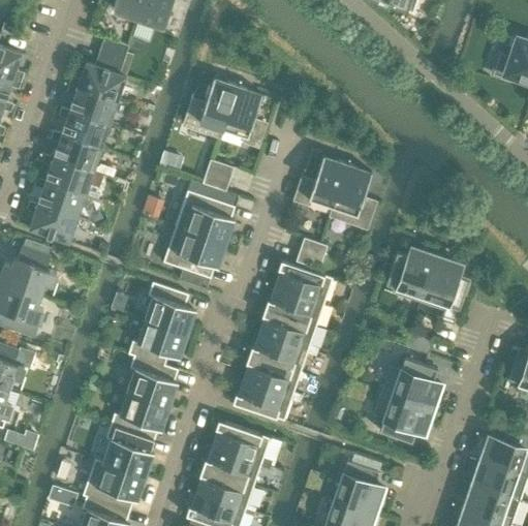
[(115,0),(112,11),(136,20),(143,0),(115,0)]
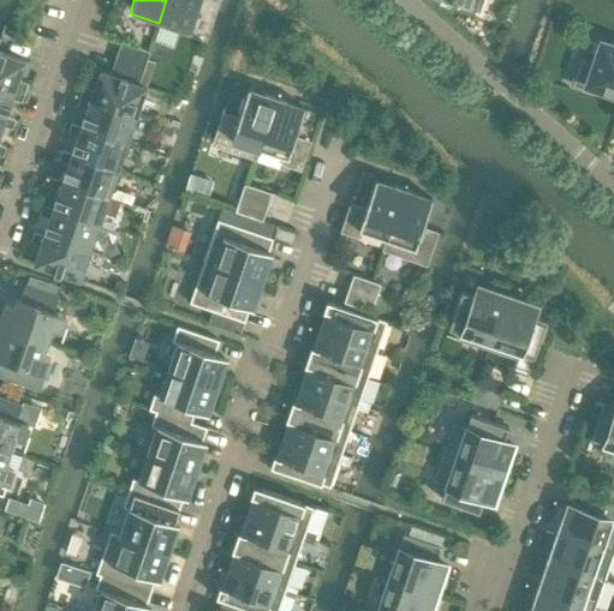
[(166,0),(159,23),(189,34),(198,7),(200,0),(166,0)]
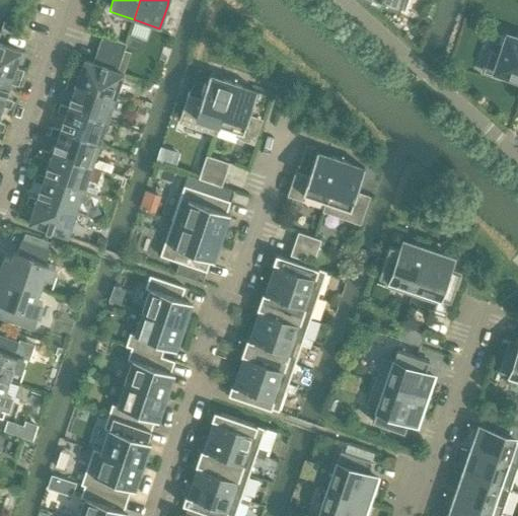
[(409,0),(359,0),(374,5),(404,15),(409,0)]
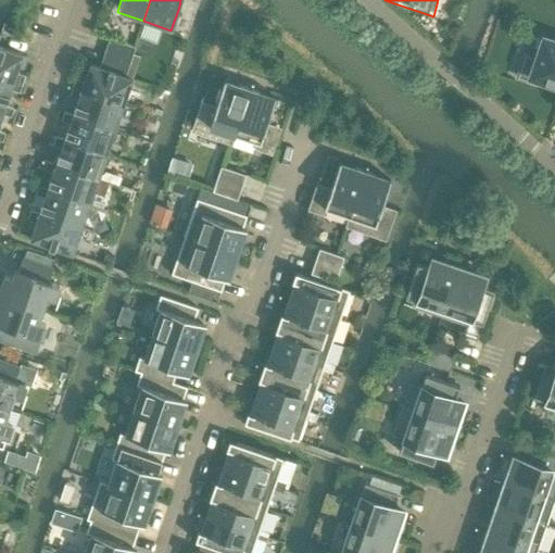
[(0,79),(21,87),(24,79),(14,76),(21,59),(0,50),(0,38),(0,79)]
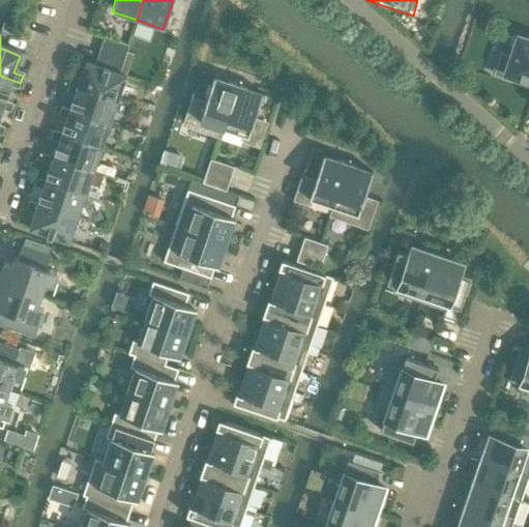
[(510,58),(500,54),(492,77),(507,82),(508,78),(528,84),(528,42),(517,38),(510,58)]
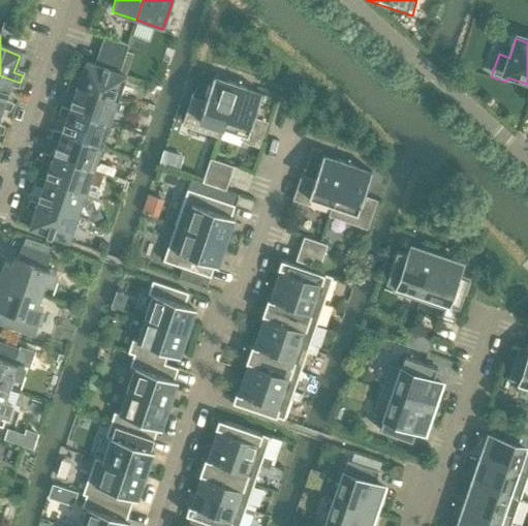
[(103,39),(98,54),(123,62),(128,48),(103,39)]
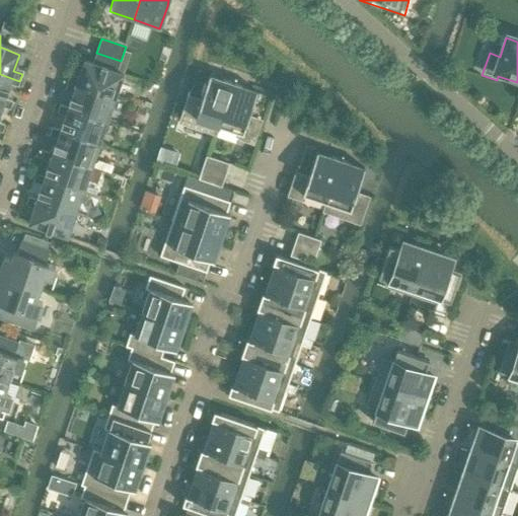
[(121,61),(96,53),(91,66),(116,74),(121,61)]
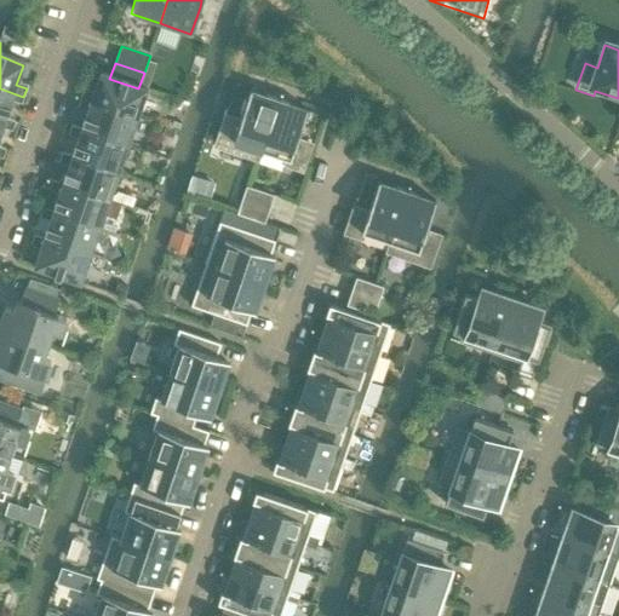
[(82,92),(80,101),(136,120),(145,92),(138,88),(109,79),(99,75),(92,96),(82,92)]
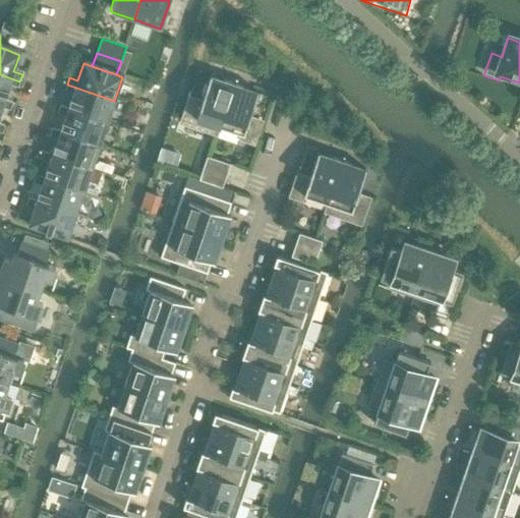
[(19,81),(0,74),(0,101),(3,102),(8,87),(17,90),(19,81)]
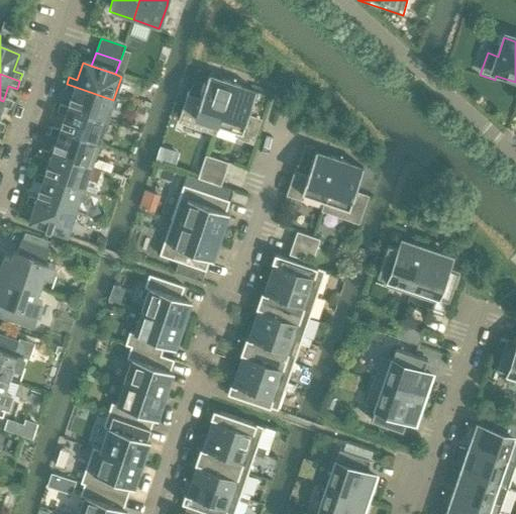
[(215,136),(218,128),(231,86),(219,82),(209,79),(207,78),(199,103),(188,99),(179,124),(215,136)]
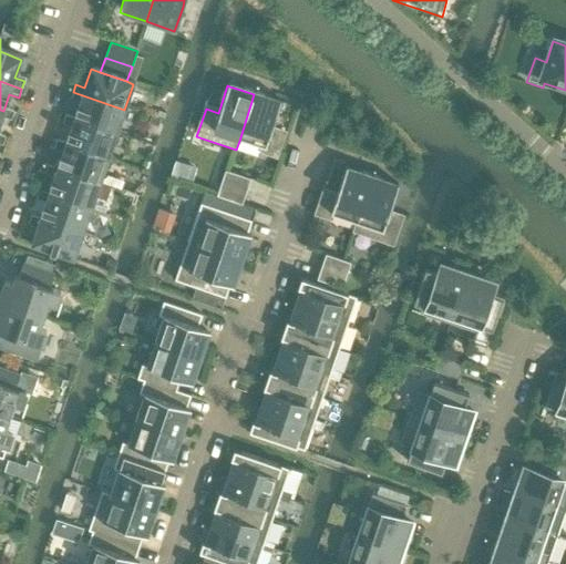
[(79,103),(73,121),(115,135),(124,110),(73,92),(70,101),(79,103)]
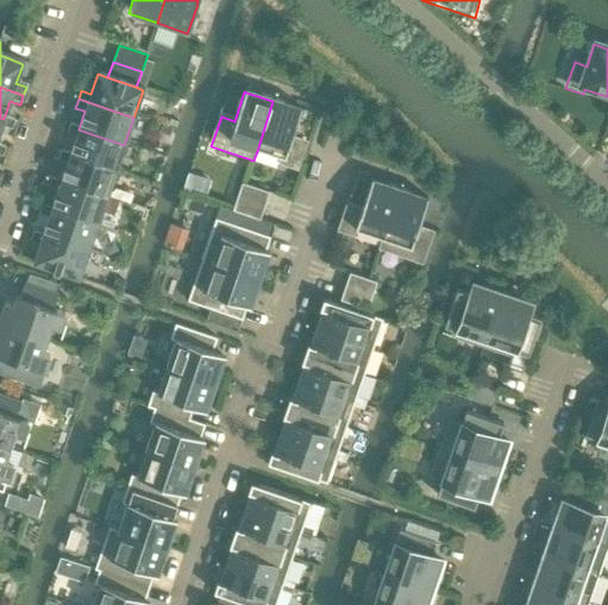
[(273,101),(257,151),(282,159),(280,165),(295,170),(304,145),(294,142),(290,140),(301,111),(299,111),(287,106),(273,101)]
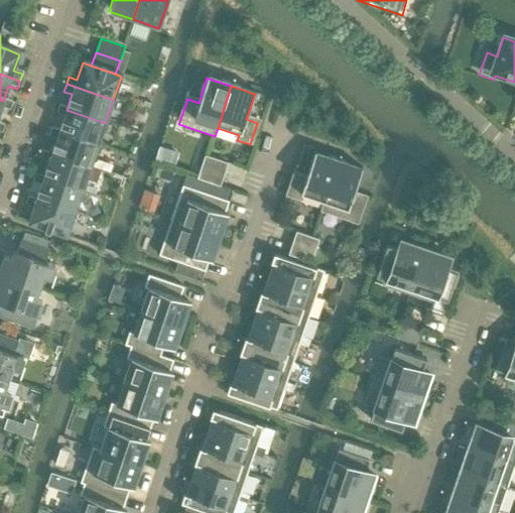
[(0,110),(1,108),(9,111),(11,104),(3,101),(0,100),(0,110)]
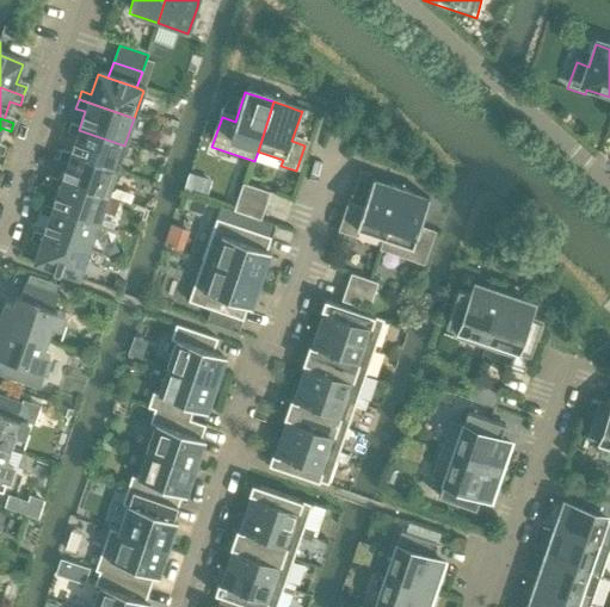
[(76,138),(69,156),(116,173),(124,146),(79,130),(69,127),(66,135),(76,138)]
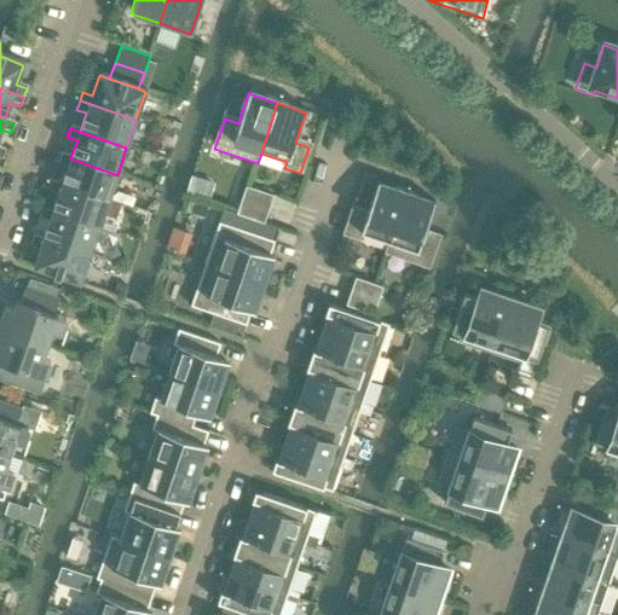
[(68,168),(62,186),(108,202),(117,175),(70,158),(61,156),(58,164),(68,168)]
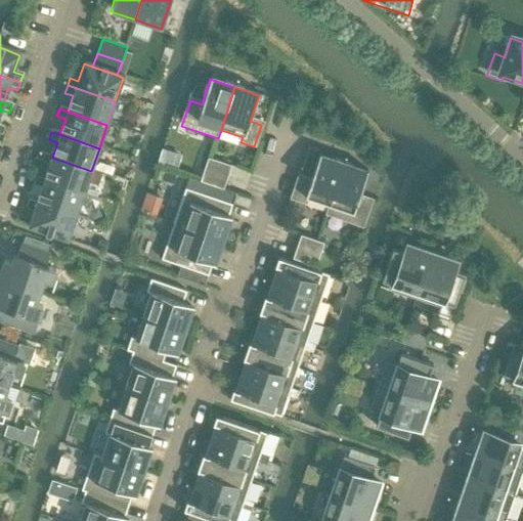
[(49,166),(44,181),(83,194),(91,171),(52,158),(43,155),(41,163),(49,166)]
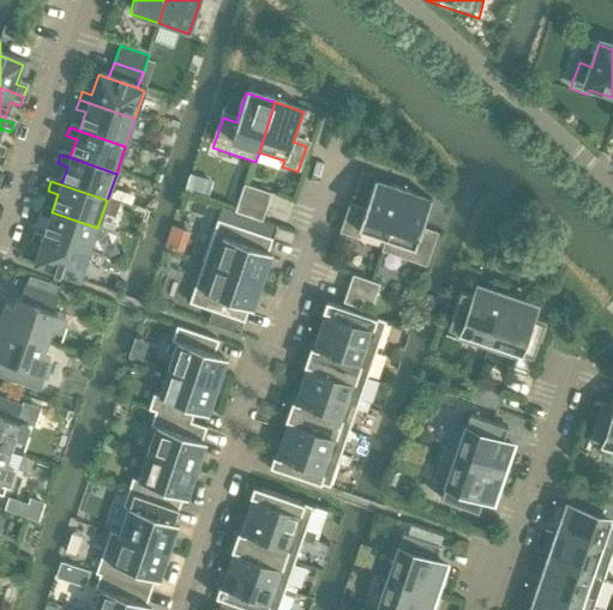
[(380,252),(382,252),(402,193),(388,188),(376,183),(373,183),(364,213),(360,211),(350,209),(341,234),(356,240),(359,234),(384,242),(380,252)]
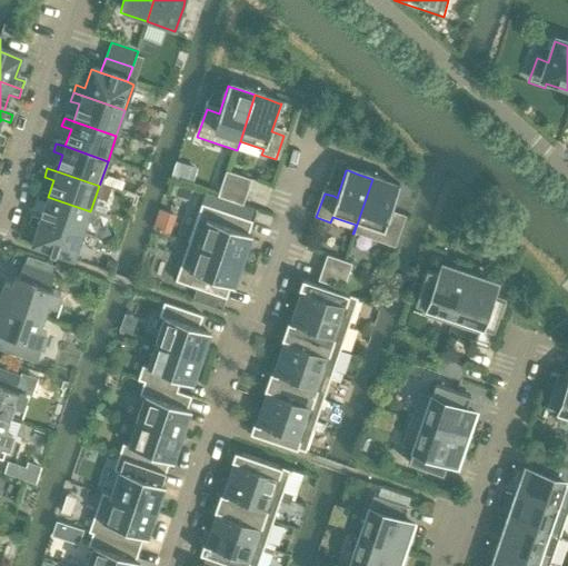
[(225,174),(220,187),(246,196),(250,182),(225,174)]
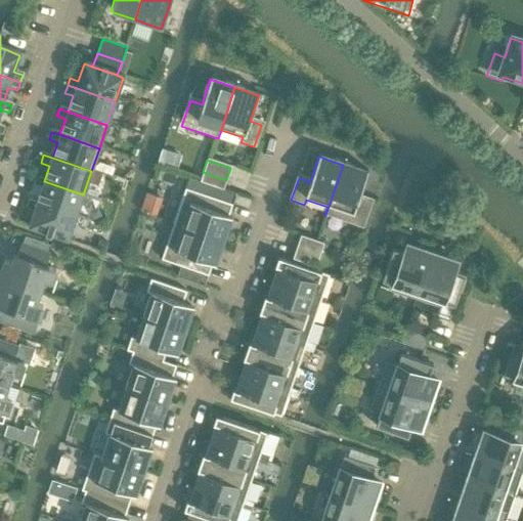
[(343,165),(325,215),(361,227),(369,202),(358,199),(366,173),(365,172),(355,169),(343,165)]
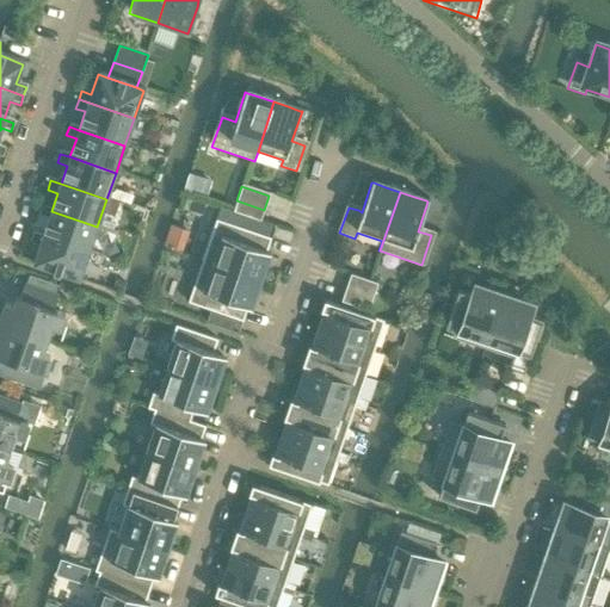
[(264,210),(236,200),(232,214),(259,223),(264,210)]
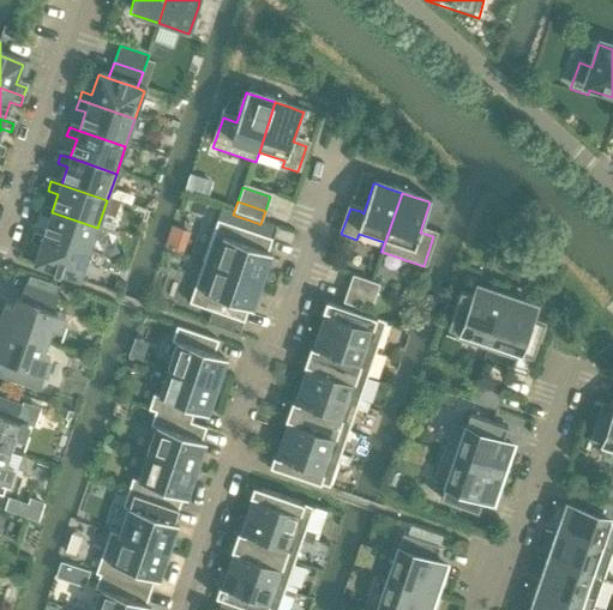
[(48,221),(42,240),(88,255),(97,228),(52,212),(42,209),(38,218),(48,221)]
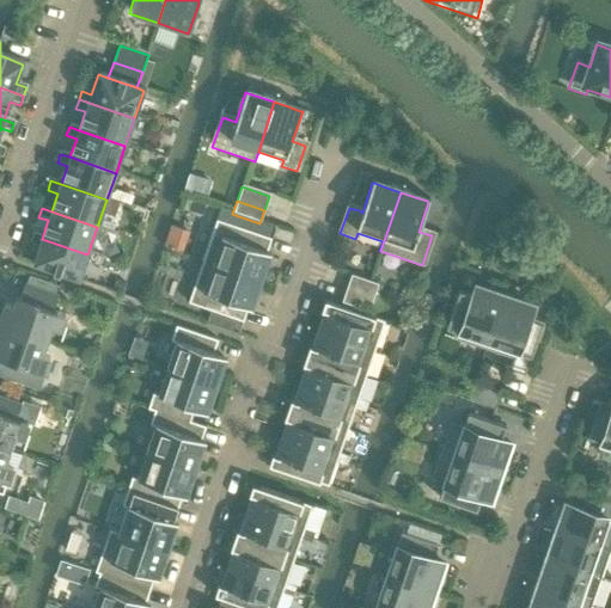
[(215,222),(201,264),(261,284),(266,270),(270,256),(266,255),(270,241),(275,228),(260,223),(232,214),(228,227),(215,222)]
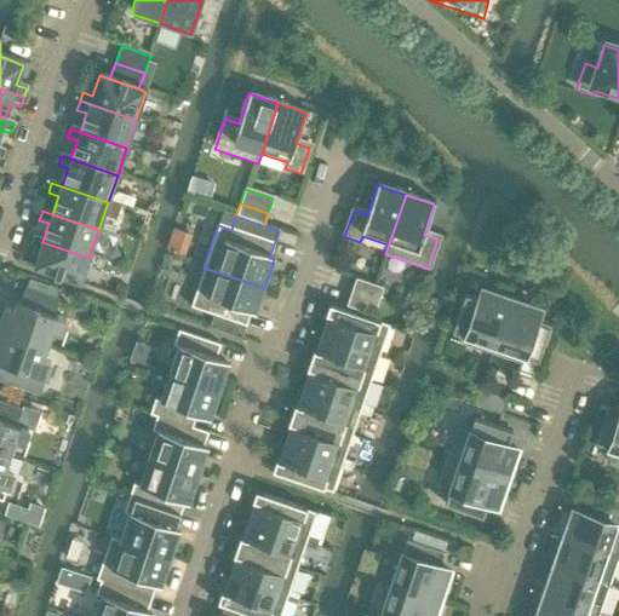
[(175,229),(167,249),(179,254),(187,234),(175,229)]
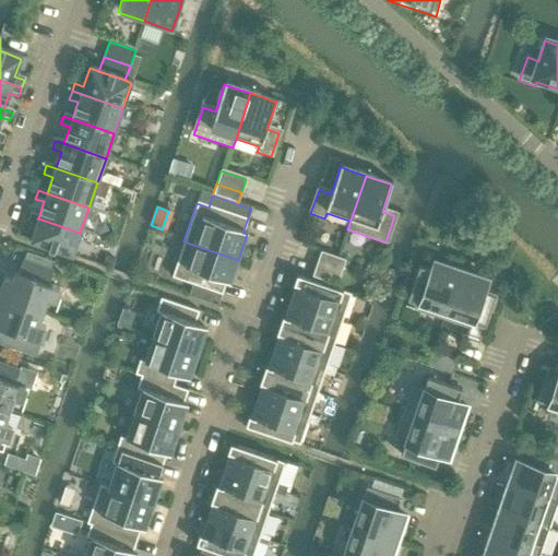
[(80,233),(38,219),(30,215),(26,223),(36,226),(30,244),(71,258),(80,233)]
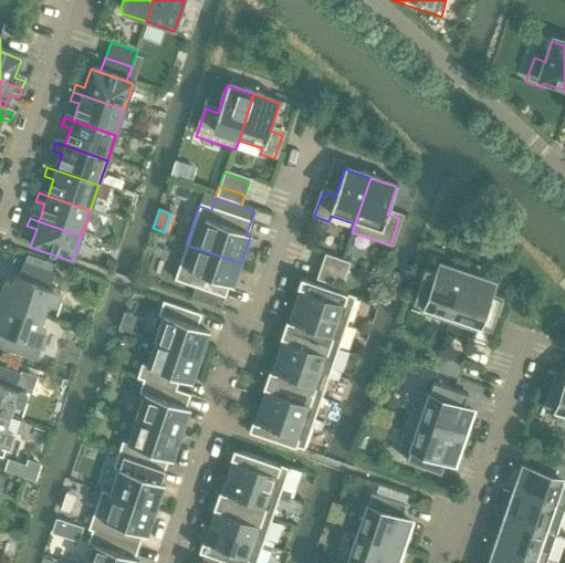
[(241,263),(186,244),(173,283),(198,292),(195,303),(211,309),(216,298),(223,300),(228,288),(232,289),(237,275),(241,263)]
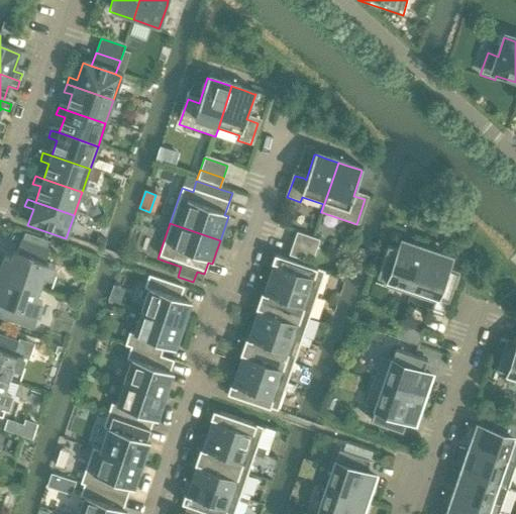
[(296,234),(292,245),(315,253),(318,242),(296,234)]
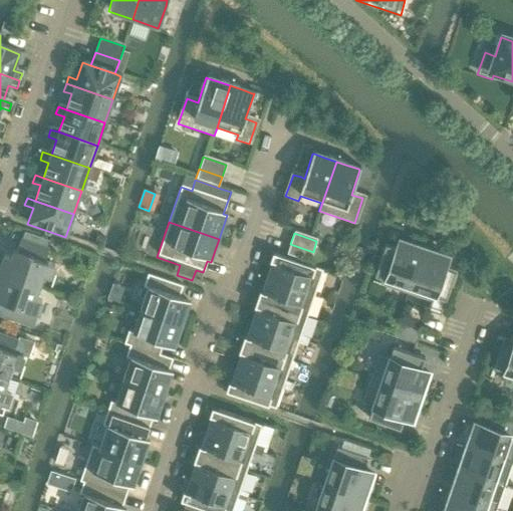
[(101,248),(104,240),(95,237),(92,245),(101,248)]
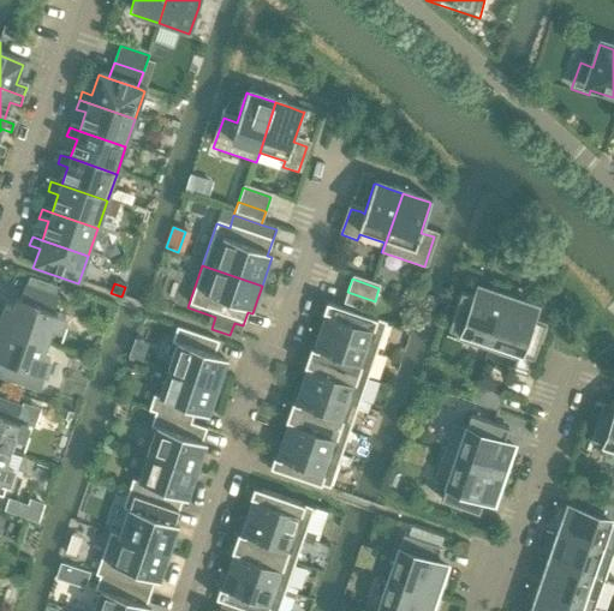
[(4,309),(0,321),(0,330),(46,346),(51,331),(59,335),(64,319),(53,315),(58,301),(24,289),(18,304),(16,303),(12,311),(4,309)]
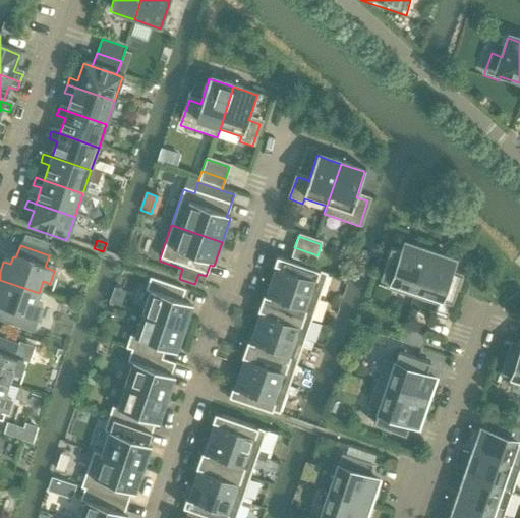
[(389,292),(413,300),(429,251),(415,246),(414,249),(405,245),(402,253),(390,249),(379,282),(391,286),(389,292)]
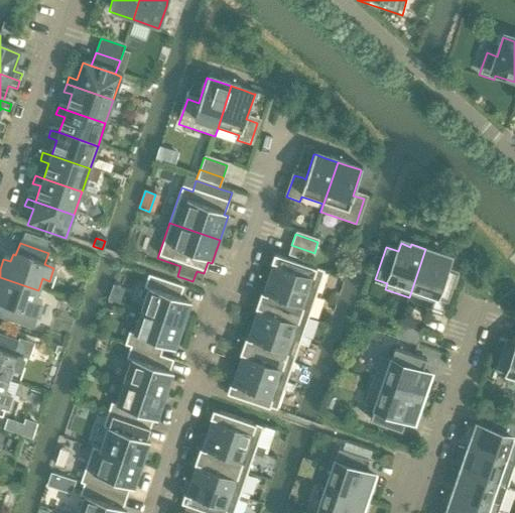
[(314,253),(291,245),(287,257),(310,264),(314,253)]
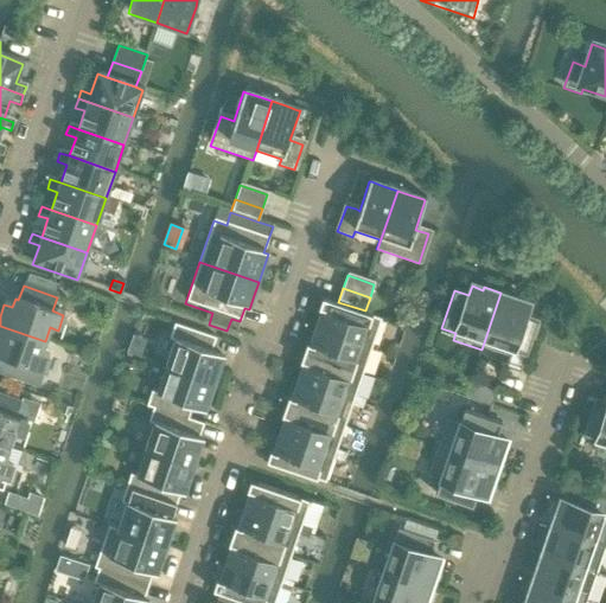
[(501,293),(482,350),(508,358),(504,370),(520,374),(531,341),(534,341),(541,320),(525,315),(524,315),(528,305),(520,302),(516,301),(517,299),(501,293)]
